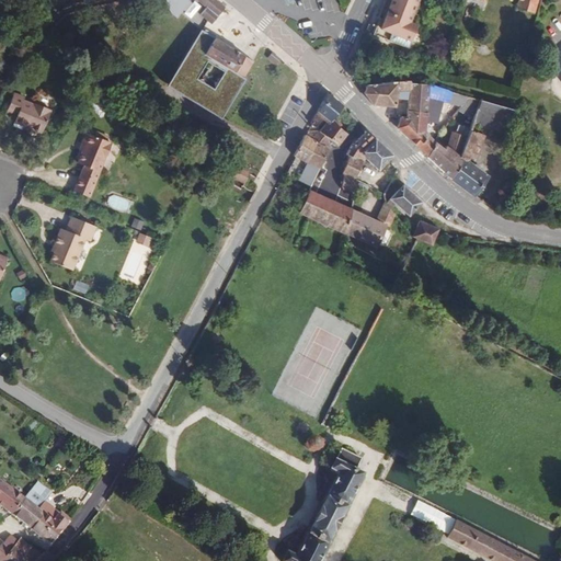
[(187,0),(163,0),(164,3),(167,9),(170,13),(174,18),(189,0),(187,0)]
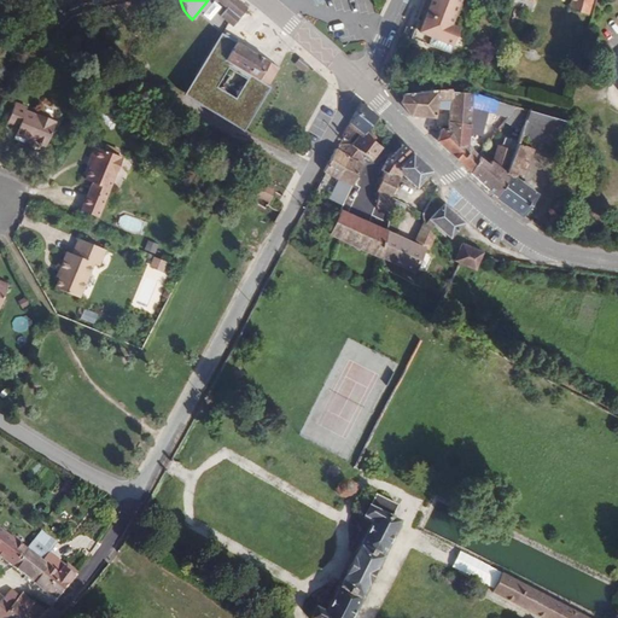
[(249,10),(235,0),(214,0),(215,1),(227,10),(239,21),(244,16),(249,10)]
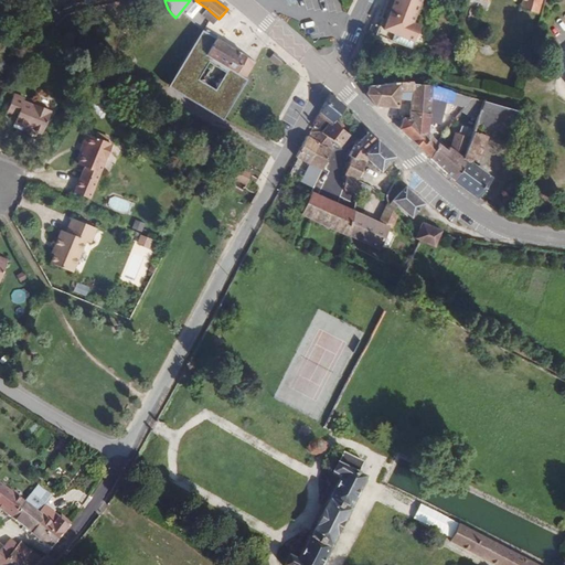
[(416,50),(425,25),(417,23),(425,0),(388,0),(386,8),(382,21),(383,21),(379,36),(416,50)]
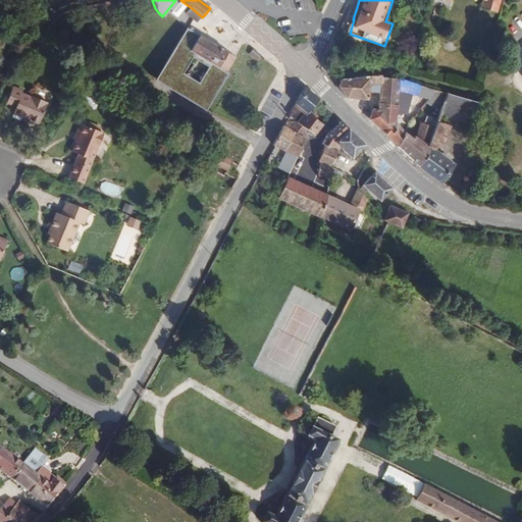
[(496,14),(500,0),(483,0),(483,1),(480,10),(496,14)]
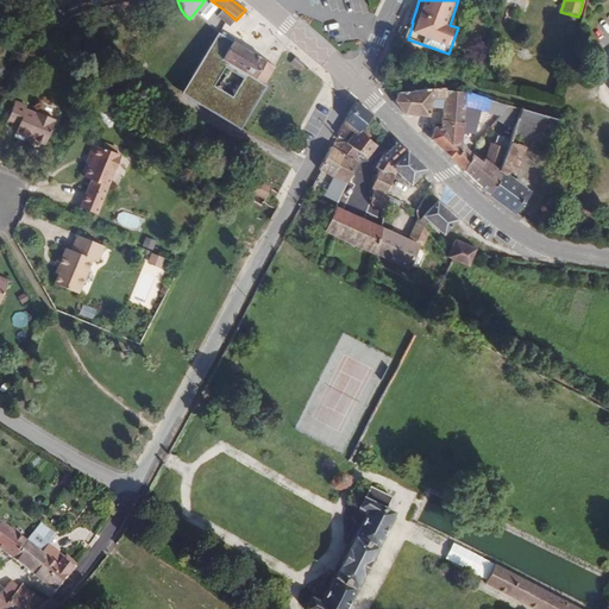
[(217,6),(211,1),(200,14),(206,19),(217,6)]
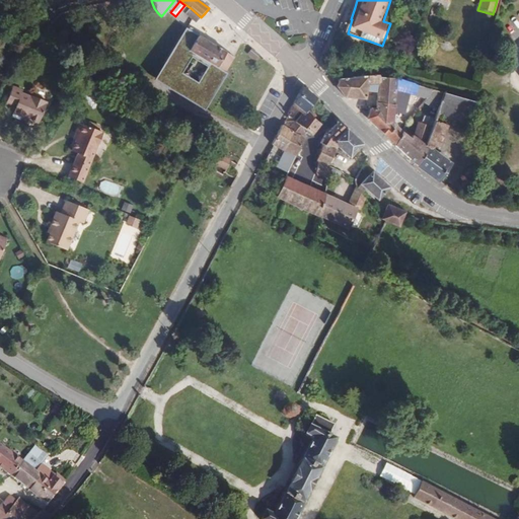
[(201,17),(191,8),(184,15),(192,21),(196,24),(201,17)]
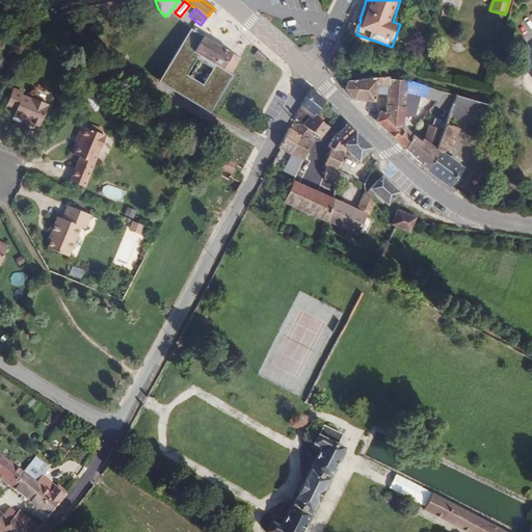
[(210,114),(242,59),(204,37),(191,30),(190,29),(159,83),(188,101),(192,103),(192,104),(210,114)]
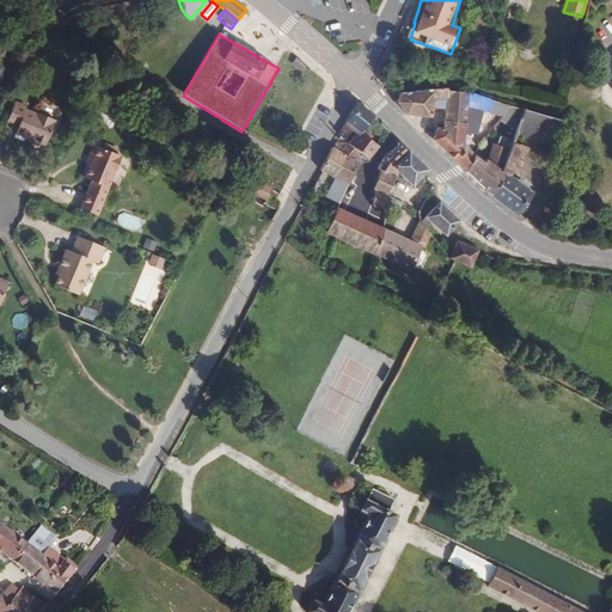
[(465,127),(469,92),(450,87),(435,89),(430,118),(444,120),(442,124),(465,127)]
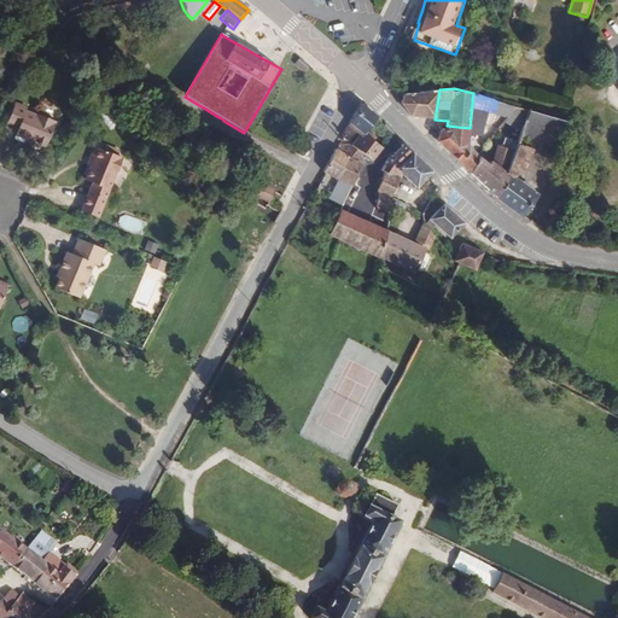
[(435,120),(439,89),(404,94),(400,106),(410,117),(418,117),(435,120)]
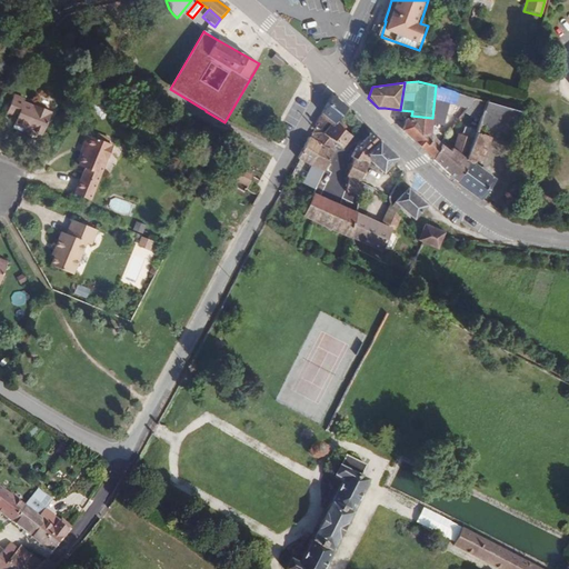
[(441,119),(443,102),(462,109),(467,96),(436,86),(432,118),(431,135),(437,138),(439,121),(441,121),(441,119)]
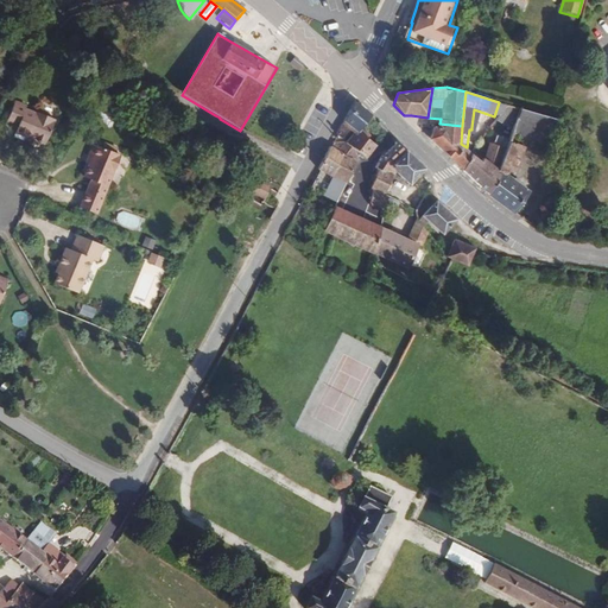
[(46,143),(55,122),(37,115),(37,116),(25,112),(27,106),(17,101),(8,122),(18,127),(16,131),(27,135),(46,143)]
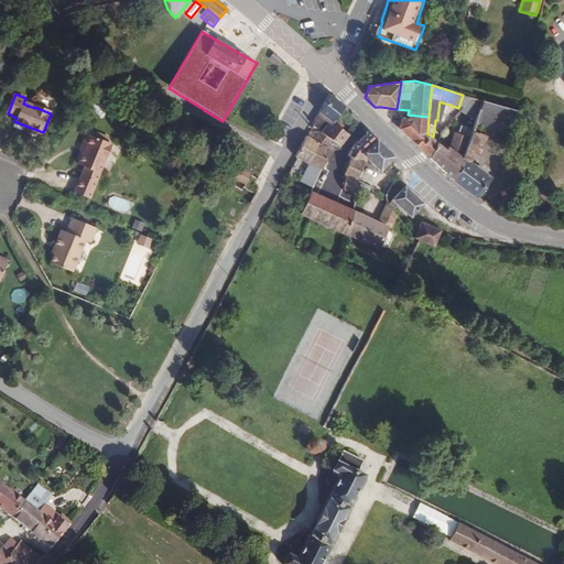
[(335,123),(346,108),(328,94),(313,127),(317,131),(324,122),(327,125),(335,123)]
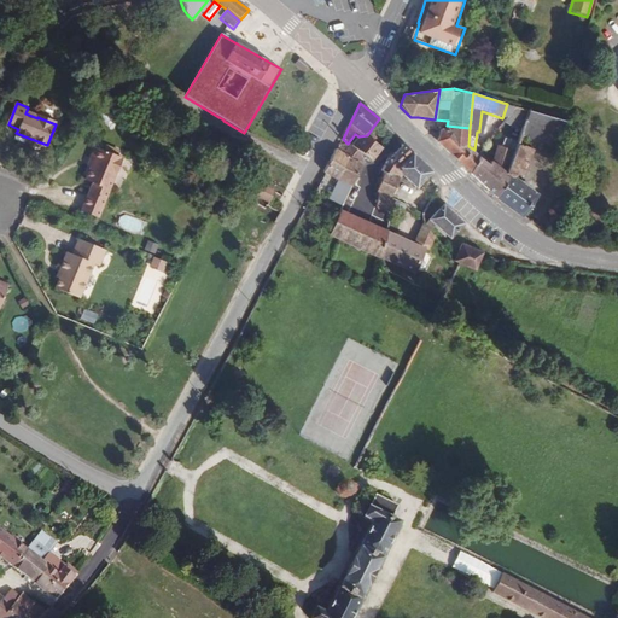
[(520,123),(525,109),(507,104),(502,118),(520,123)]
